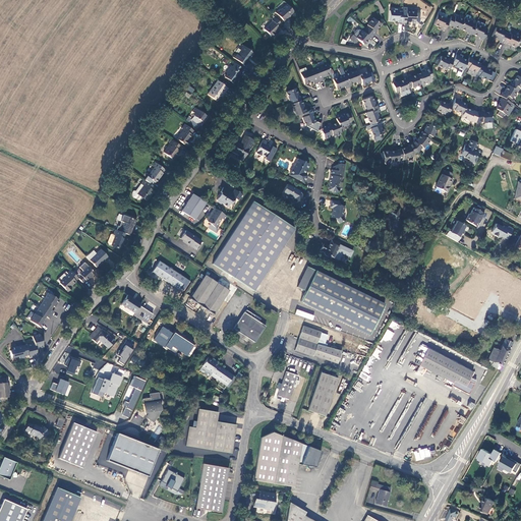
[(380,0),(375,2),(381,13),(385,12),(380,0)]
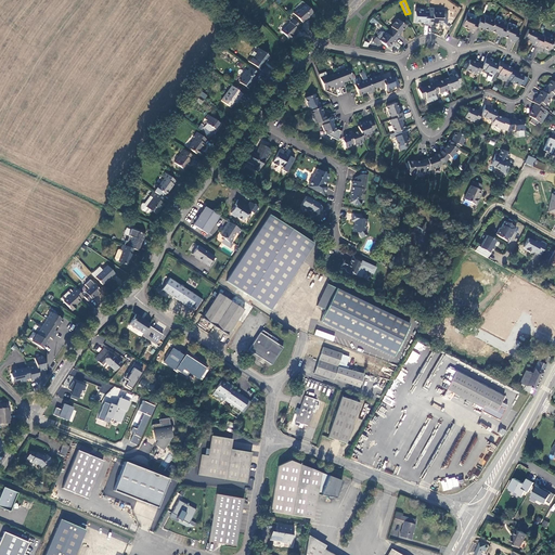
[(293,13),(302,24),(306,20),(313,12),(306,4),(300,10),(297,10),(293,13)]
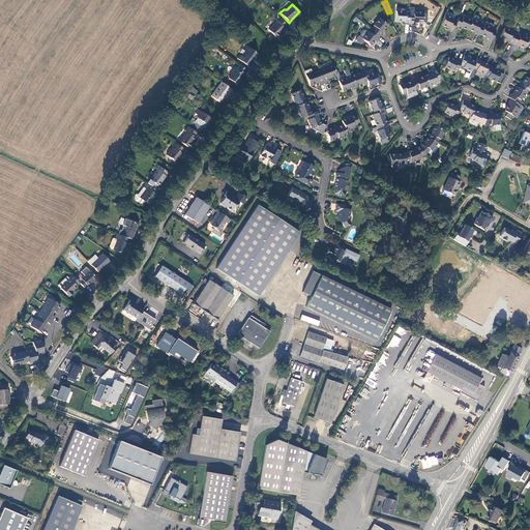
[(414,7),(410,7),(409,12),(409,23),(413,23),(413,22),(421,22),(421,24),(427,24),(428,11),(425,10),(421,10),(421,11),(414,11),(414,7)]
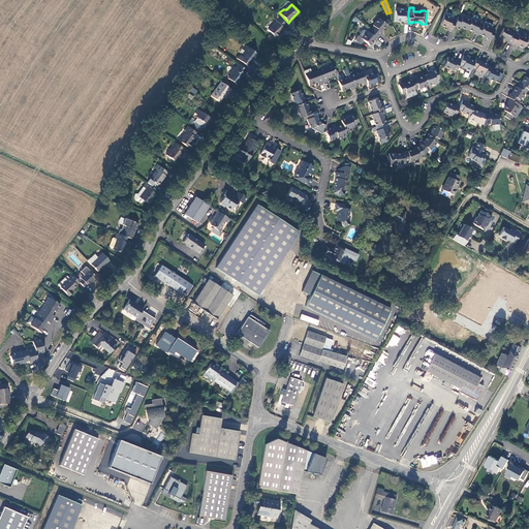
[(404,23),(408,23),(408,12),(404,12),(405,11),(396,10),(395,21),(404,21),(404,23)]
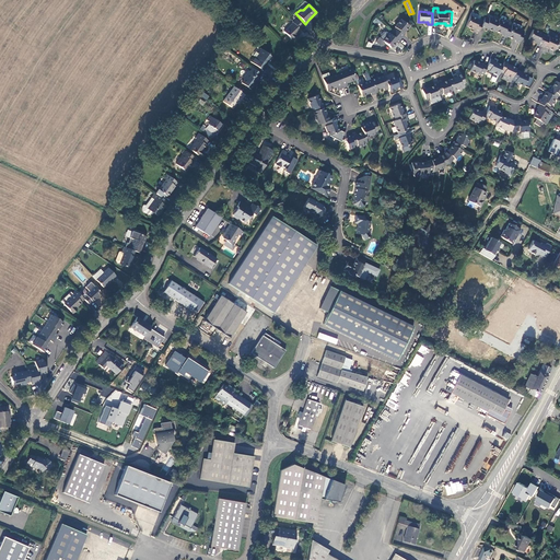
[(470,15),(466,25),(475,30),(474,31),(478,33),(480,26),(482,23),(478,21),(479,20),(470,15)]
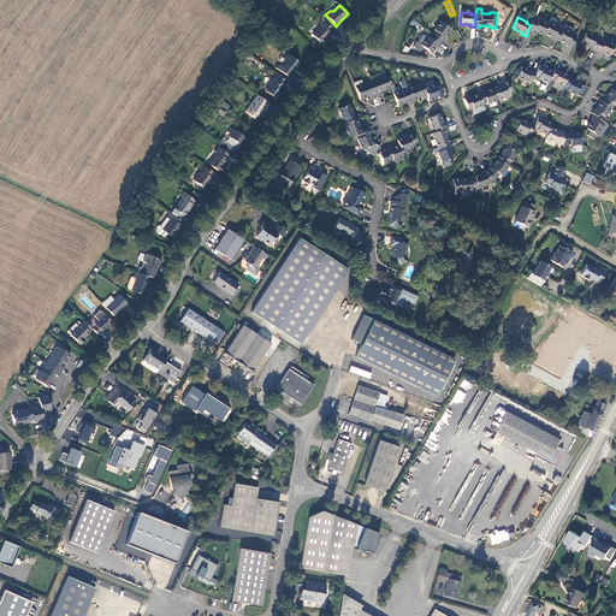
[(533,30),(543,34),(544,34),(546,29),(548,24),(538,19),(537,21),(533,19),(531,25),(528,29),(533,31),(533,30)]
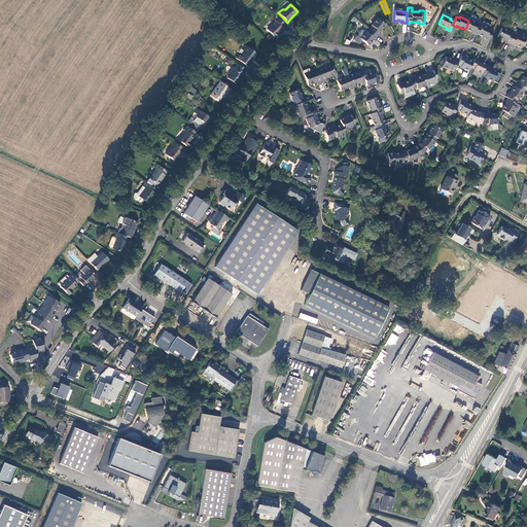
[(276,22),(267,30),(274,37),(283,29),(282,28),(285,25),(278,18),(275,21),(276,22)]
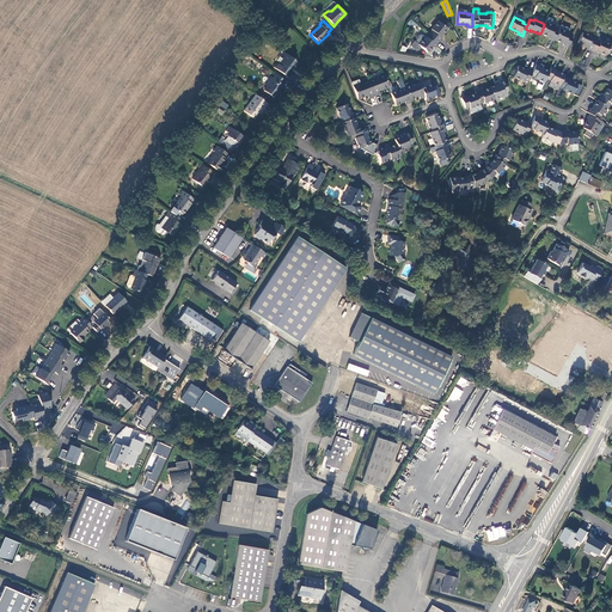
[(429,34),(439,41),(441,37),(440,36),(447,29),(438,20),(432,29),(432,30),(429,34)]
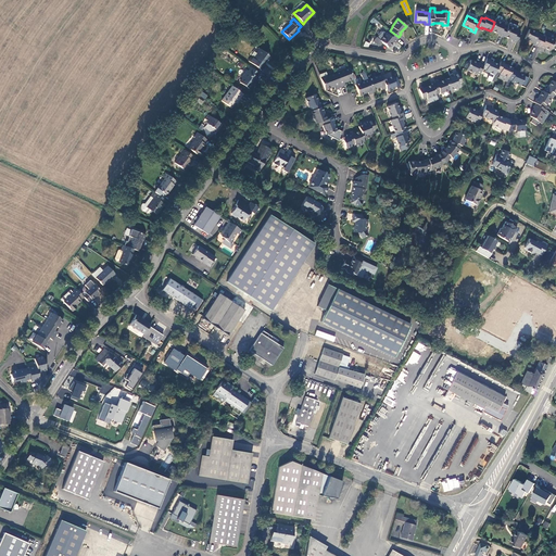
[(498,35),(503,37),(504,36),(507,27),(504,26),(504,24),(495,21),(494,22),(493,26),(491,30),(500,34),(498,35)]
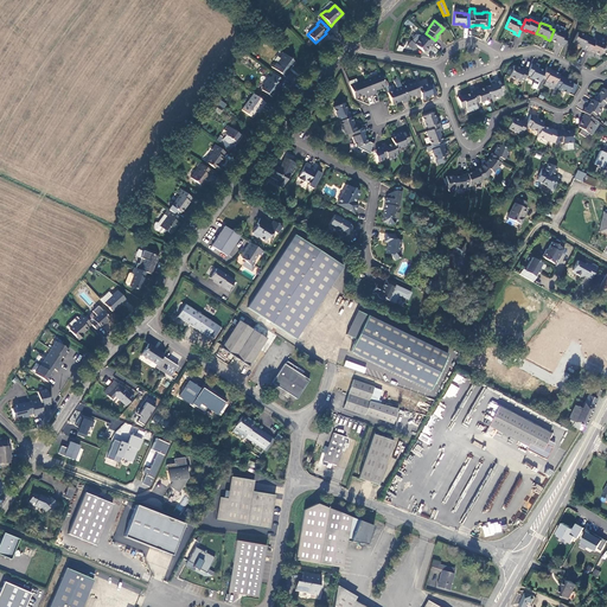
[(558,44),(563,46),(568,34),(563,32),(554,29),(554,30),(550,39),(558,43),(558,44)]
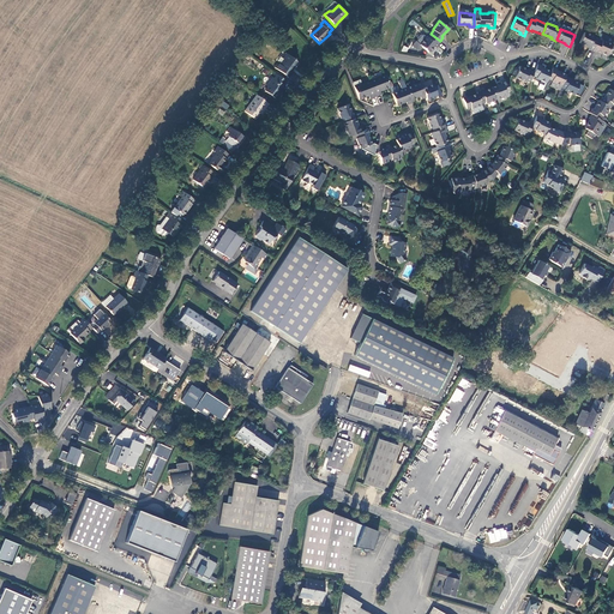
[(593,50),(594,48),(597,40),(594,37),(594,36),(584,32),(579,43),(589,47),(589,48),(593,50)]
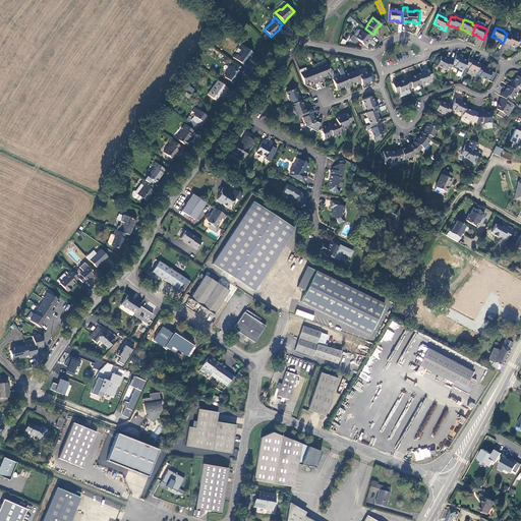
[(370,39),(373,35),(365,29),(362,32),(362,31),(361,32),(356,38),(353,36),(352,35),(349,39),(353,42),(355,42),(358,39),(363,44),(369,38),(370,39)]
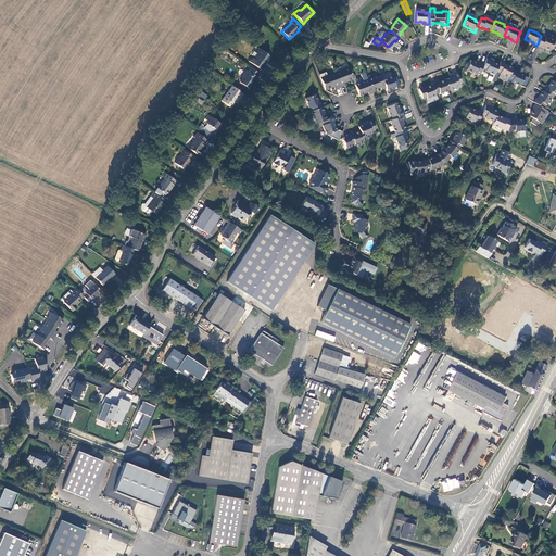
[(382,32),(377,38),(380,40),(386,34),(382,32)]
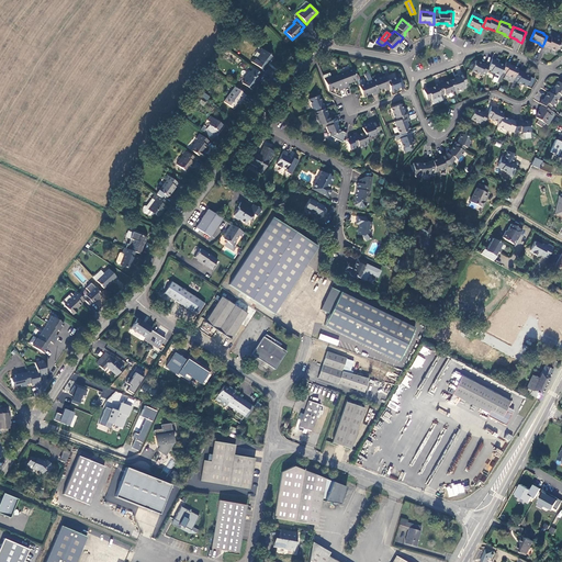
[(547,36),(543,44),(542,46),(547,48),(547,46),(557,51),(559,44),(560,42),(551,36),(550,37),(547,36)]
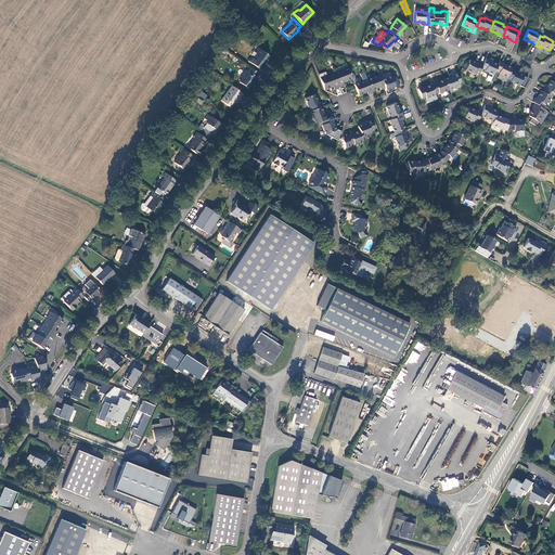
[(248,60),(261,69),(265,64),(263,63),(270,55),(262,49),(259,53),(257,52),(254,55),(252,54),(248,60)]
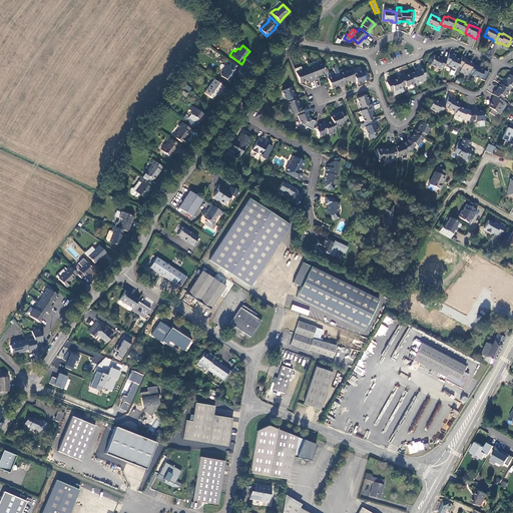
[(458,65),(460,60),(452,56),(452,55),(449,53),(446,59),(445,62),(448,64),(448,65),(456,69),(458,65)]
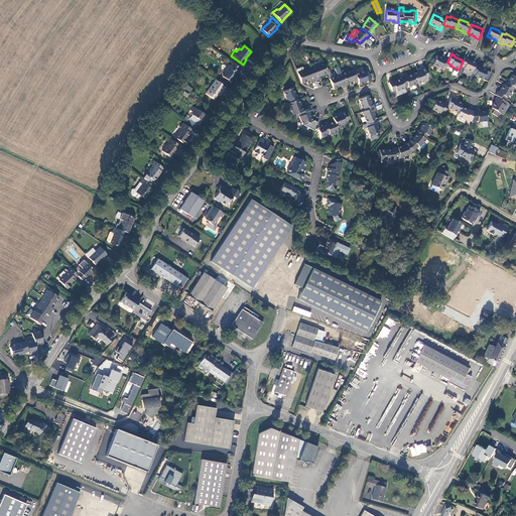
[(447,62),(448,59),(444,58),(444,59),(436,55),(435,57),(433,62),(432,65),(440,69),(441,68),(444,69),(447,62)]
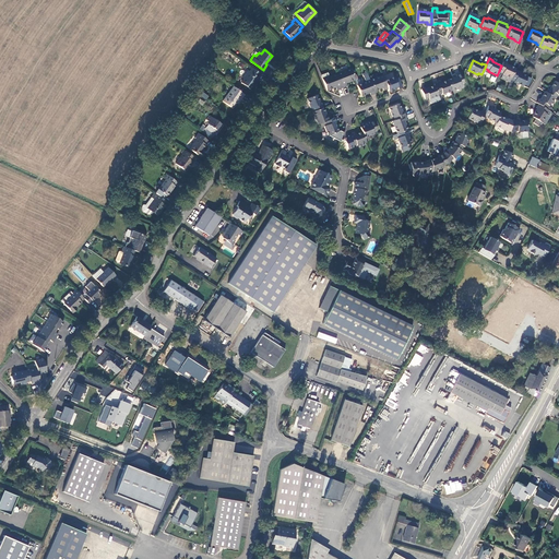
[(511,78),(515,69),(515,68),(507,64),(507,63),(503,61),(501,66),(499,71),(502,72),(502,73),(511,78)]
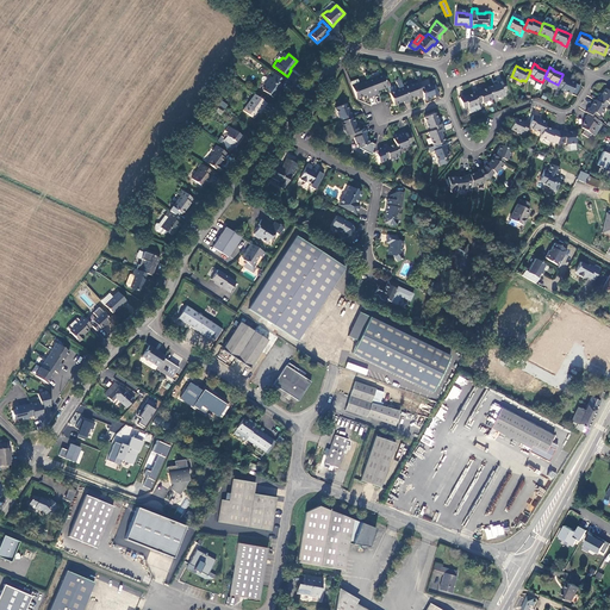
[(280,83),(284,80),(277,74),(273,79),(269,76),(263,83),(266,85),(262,89),(272,97),(274,93),(275,94),(282,85),(280,83)]
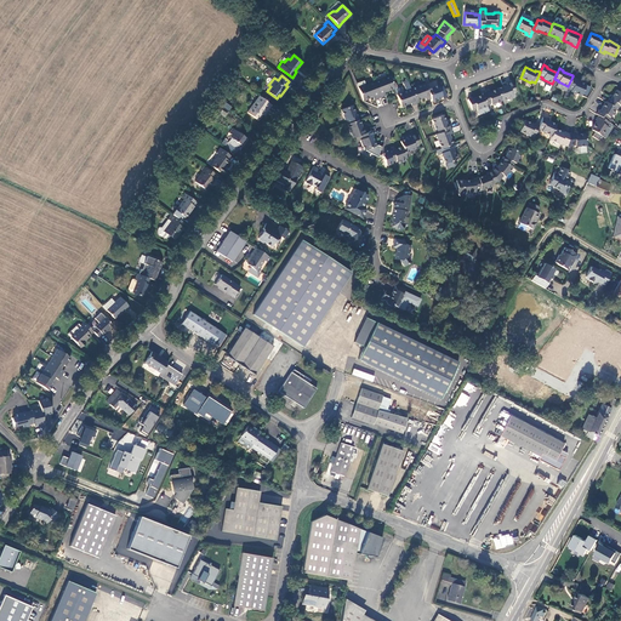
[(374,81),(380,97),(386,95),(385,91),(394,89),(389,75),(374,81)]
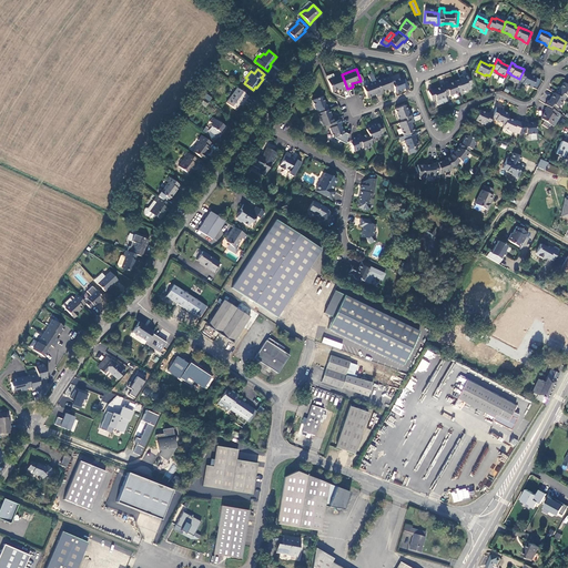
[(519,79),(518,80),(523,81),(521,82),(531,87),(536,78),(526,73),(527,72),(524,70),(519,79)]
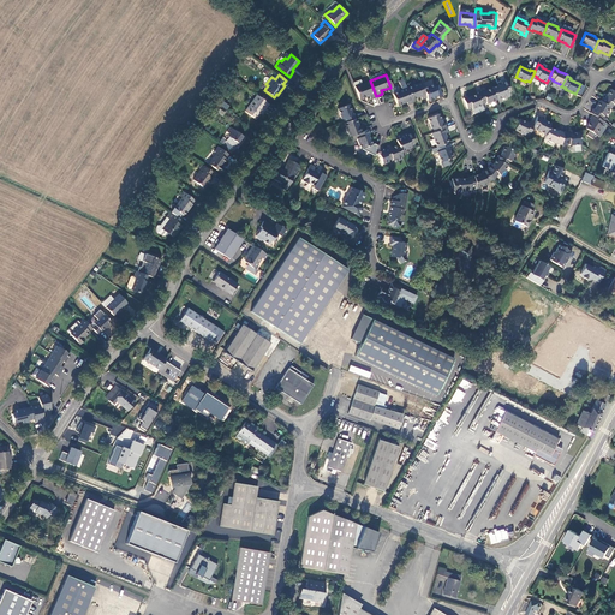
[(370,81),(354,87),(359,99),(369,95),(371,99),(376,96),(370,81)]
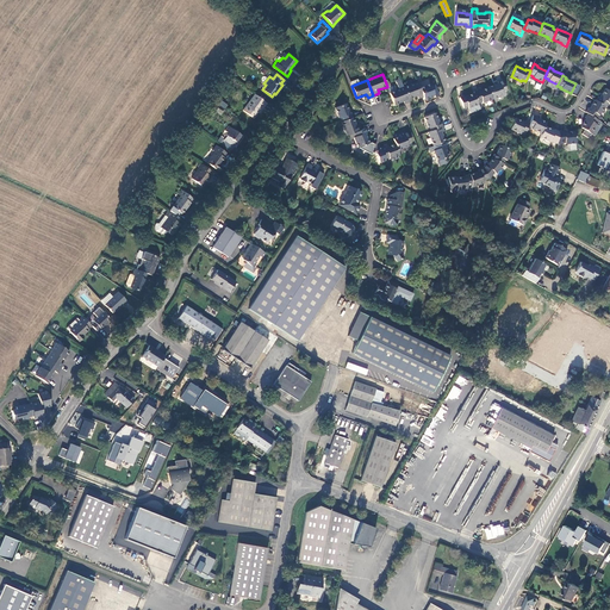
[(390,93),(391,98),(393,103),(394,104),(403,100),(404,104),(409,101),(408,98),(403,87),(400,80),(397,82),(399,89),(390,93)]
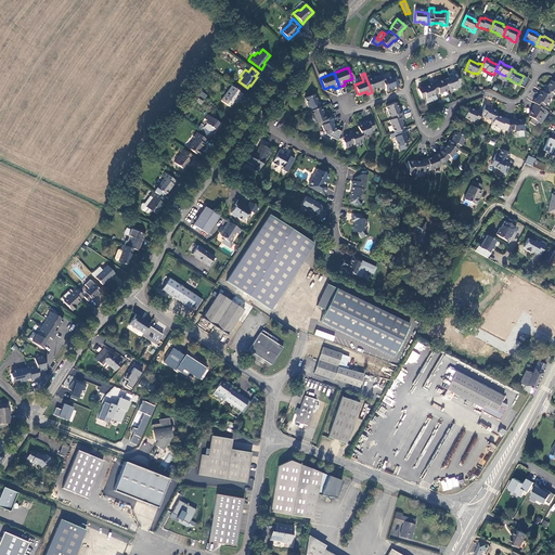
[(453,76),(444,79),(448,89),(457,86),(456,84),(461,82),(456,73),(453,74),(453,76)]
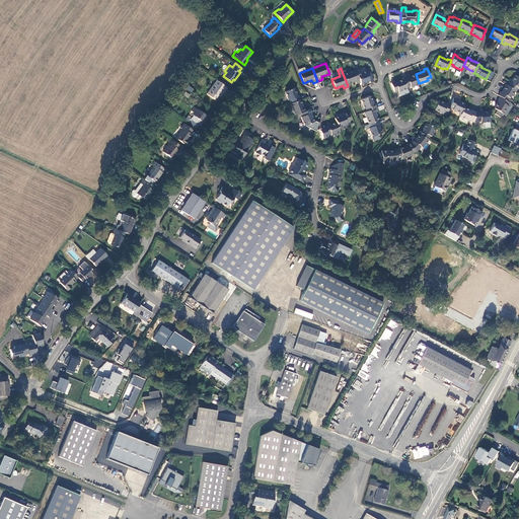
[(343,74),(347,83),(355,81),(356,83),(360,82),(357,74),(355,70),(343,74)]
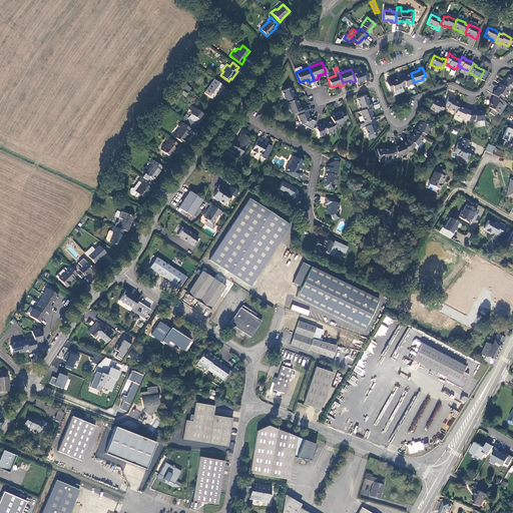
[(356,81),(357,83),(365,80),(366,81),(369,80),(366,71),(362,72),(362,70),(353,73),(356,81)]
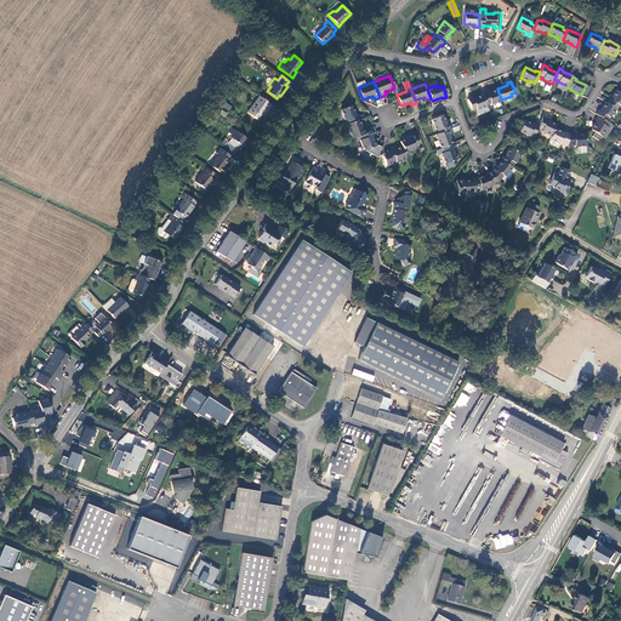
[(501,100),(497,89),(488,93),(486,91),(482,93),(482,95),(486,104),(490,103),(490,104),(501,100)]
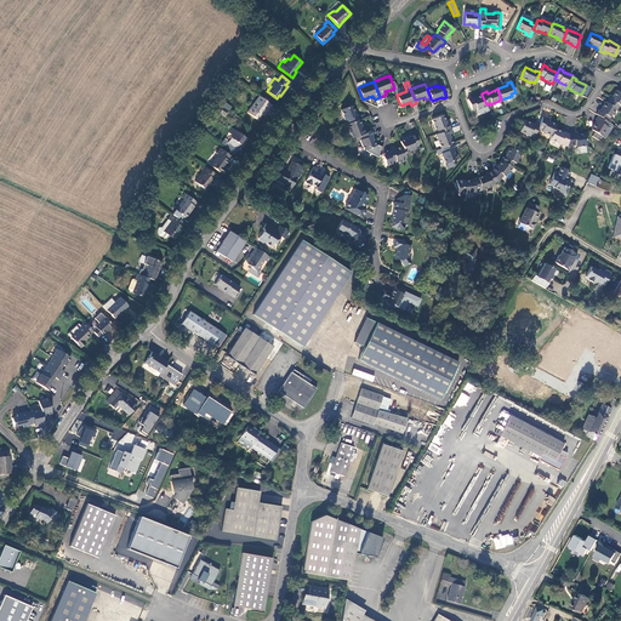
[(620,104),(620,92),(616,90),(610,100),(609,98),(607,102),(616,108),(617,108),(620,104),(620,106),(620,104)]
